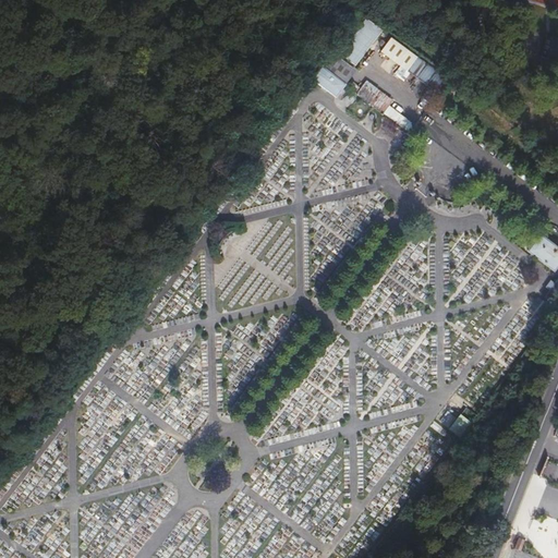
[(354,65),(384,28),(366,14),(337,51),(354,65)]
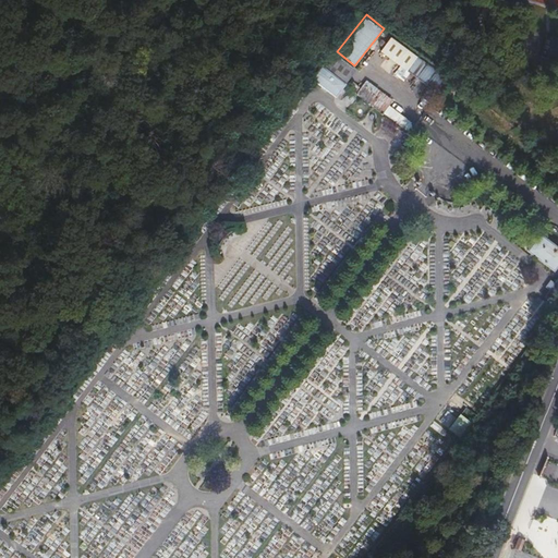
[(404,81),(410,72),(436,89),(446,75),(389,37),(379,51),(400,64),(393,73),(404,81)]
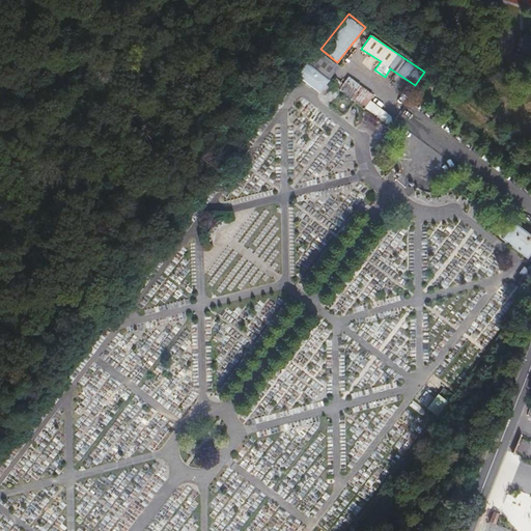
[(360,62),(367,54),(357,46),(351,54),(360,62)]
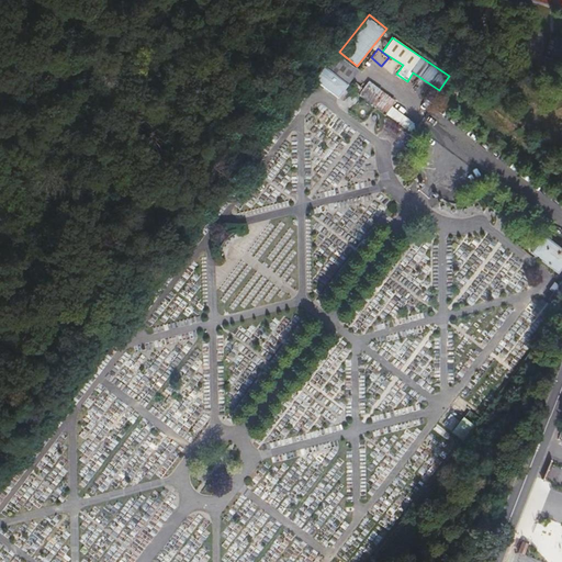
[(338,98),(357,71),(333,54),(314,80),(338,98)]
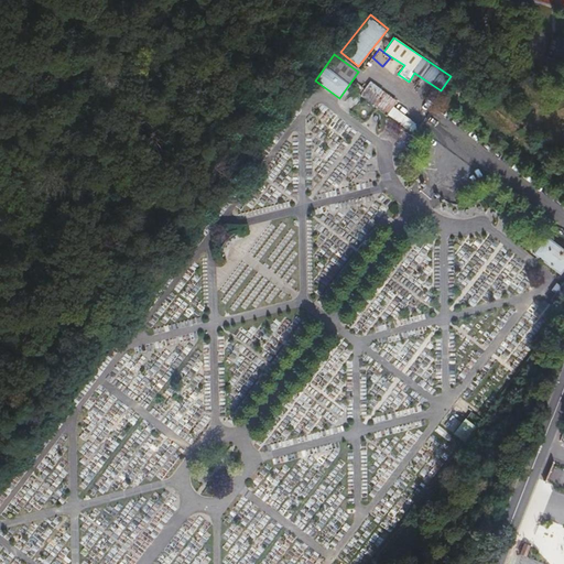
[(361,94),(411,131),(416,125),(402,115),(407,110),(369,83),(361,94)]
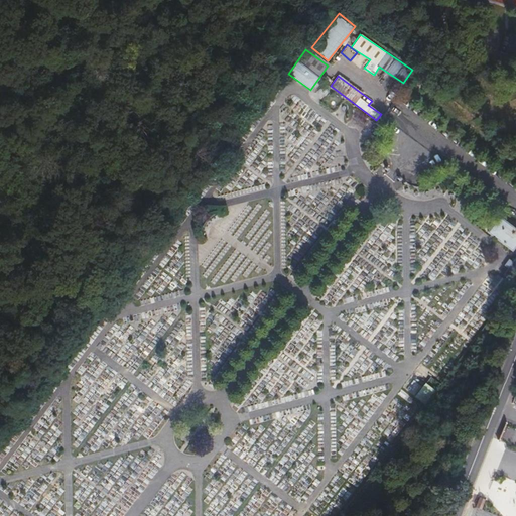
[(515,227),(500,215),(487,232),(514,253),(515,249),(515,227)]
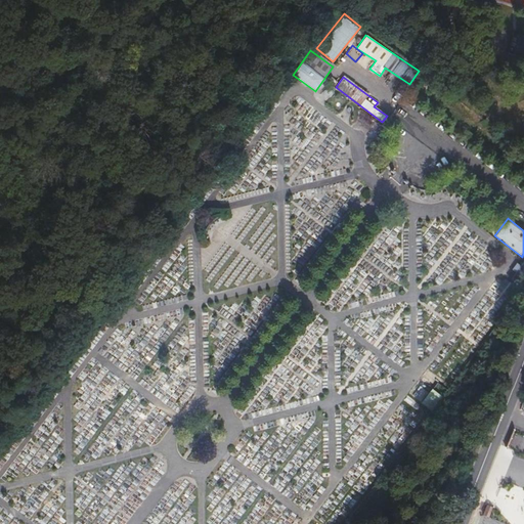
[(412,396),(420,401),(429,391),(422,386),(412,396)]
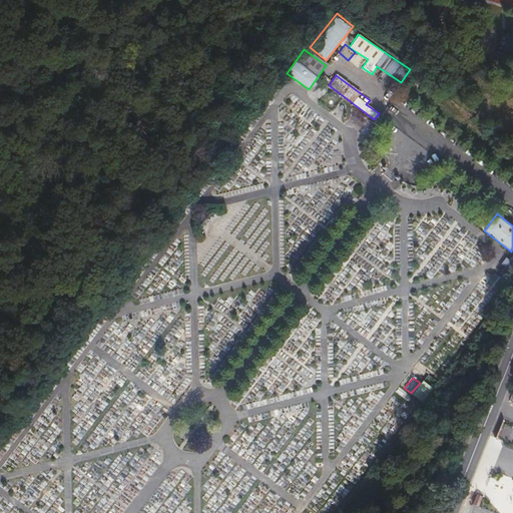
[(423,381),(412,395),(423,403),(434,388),(423,381)]
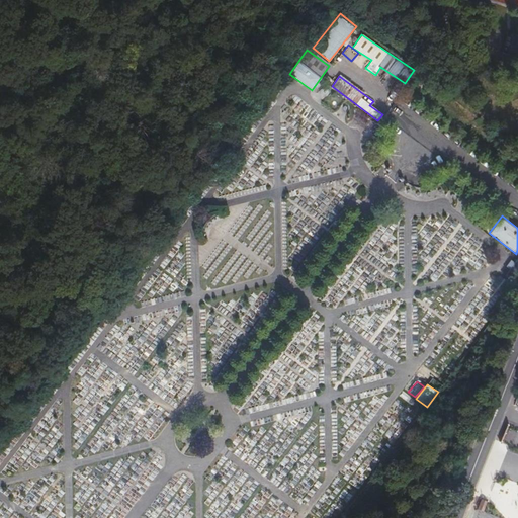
[(488,501),(481,498),(477,509),(484,511),(488,501)]
